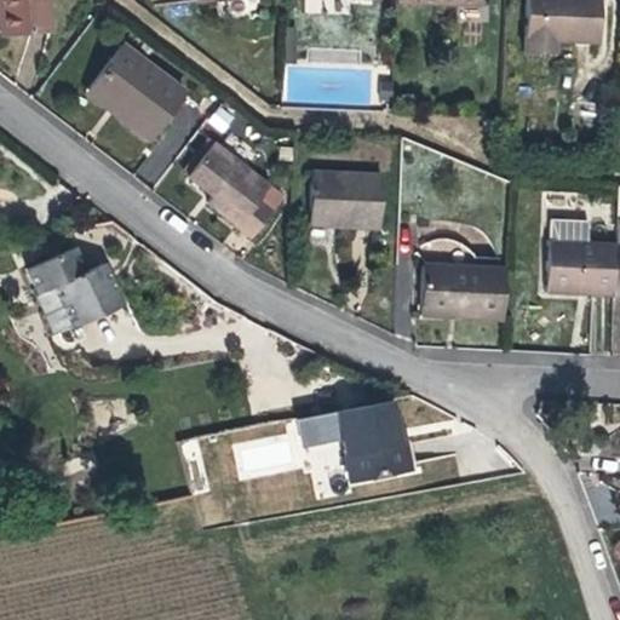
[(6,44),(46,41),(42,0),(0,0),(0,1),(3,1),(6,44)]
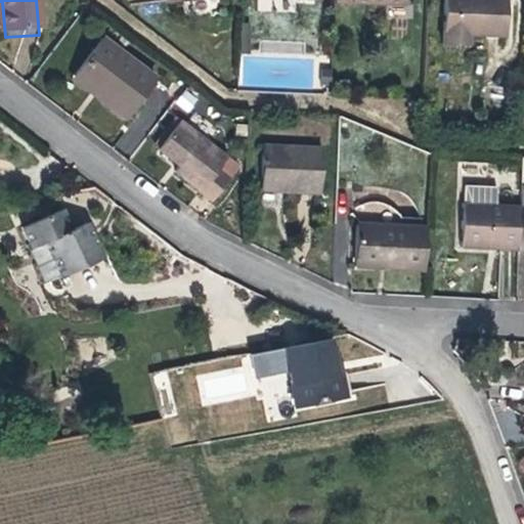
[(438,0),(438,46),(464,46),(464,36),(499,37),(499,0),(438,0)]
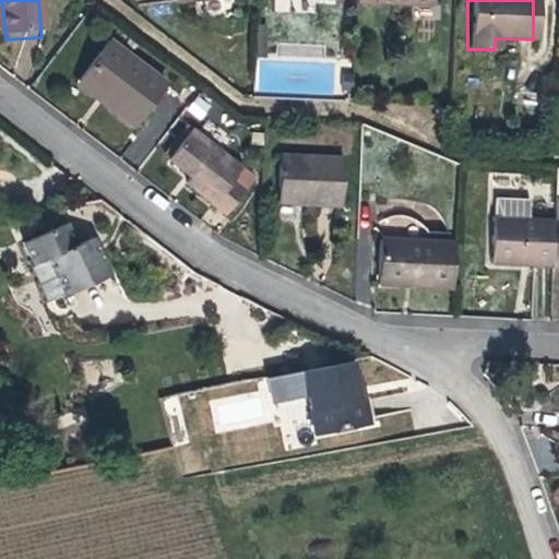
[(132,131),(166,88),(108,45),(80,83),(116,111),(113,116),(132,131)]
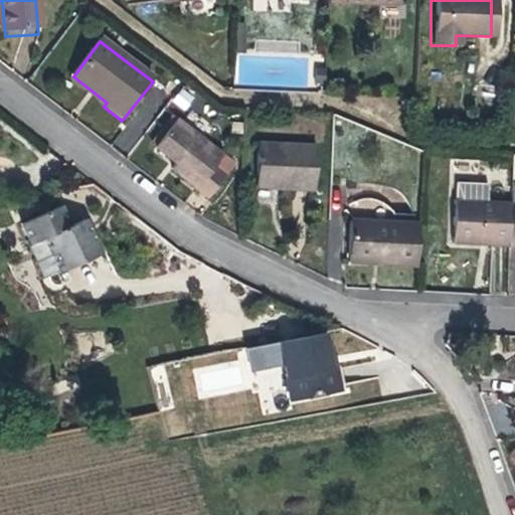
[(321,84),(322,68),(313,68),(313,84),(321,84)]
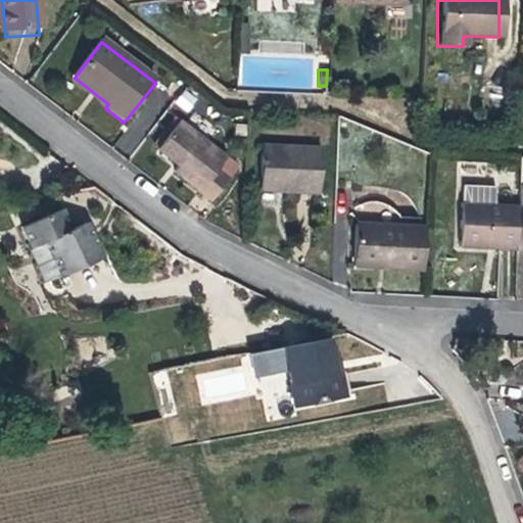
[(105,108),(108,104),(75,78),(70,82),(90,97),(105,108)]
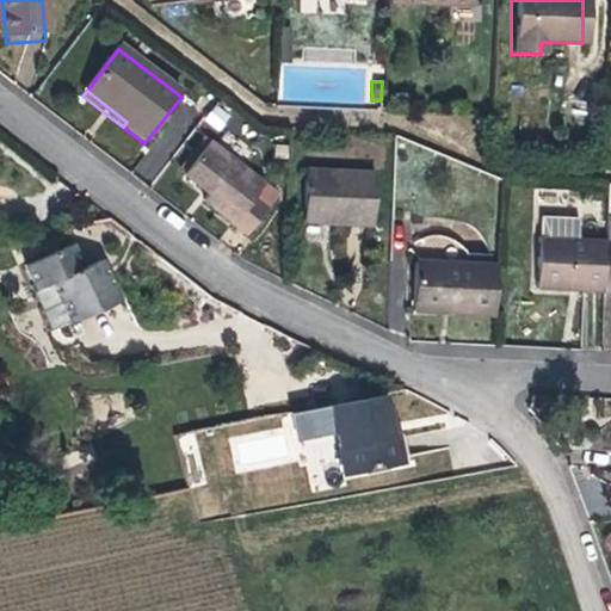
[(203,119),(218,131),(232,115),(216,104),(203,119)]
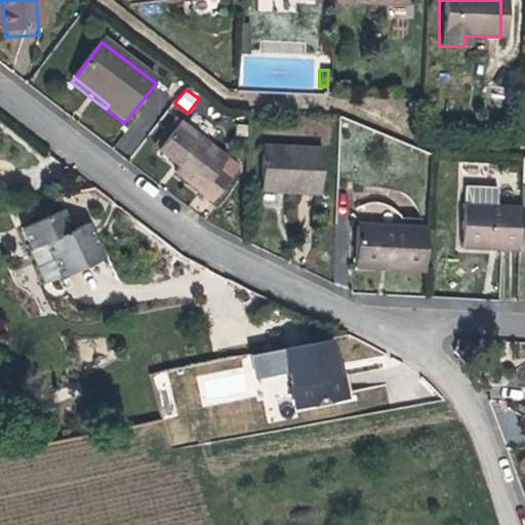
[(219,171),(227,160),(179,125),(159,153),(173,164),(182,170),(176,176),(215,204),(232,182),(219,171)]
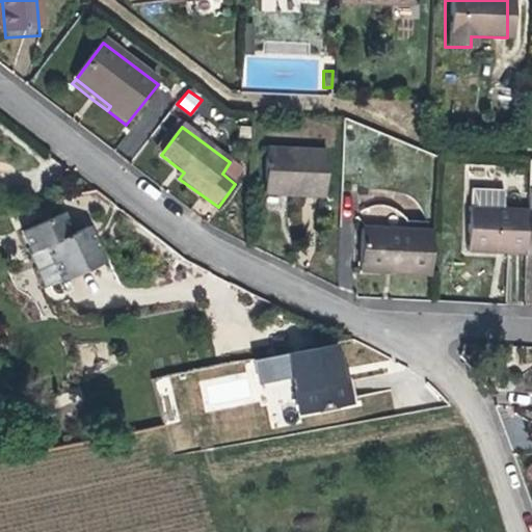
[(324,154),(264,153),(262,196),(284,197),(323,200),(324,154)]
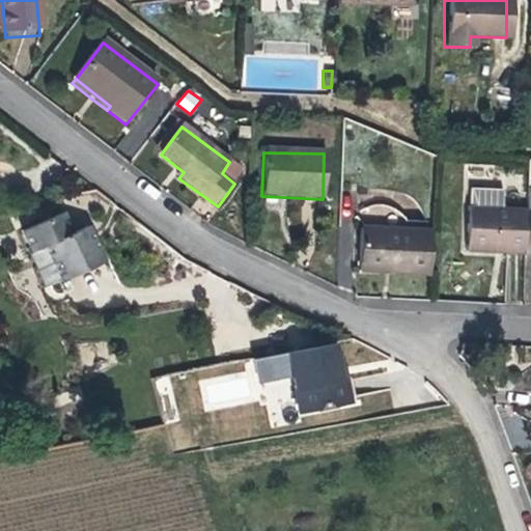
[(528,256),(529,213),(505,213),(504,195),(472,194),(472,211),(469,211),(469,256),(492,256),(528,256)]
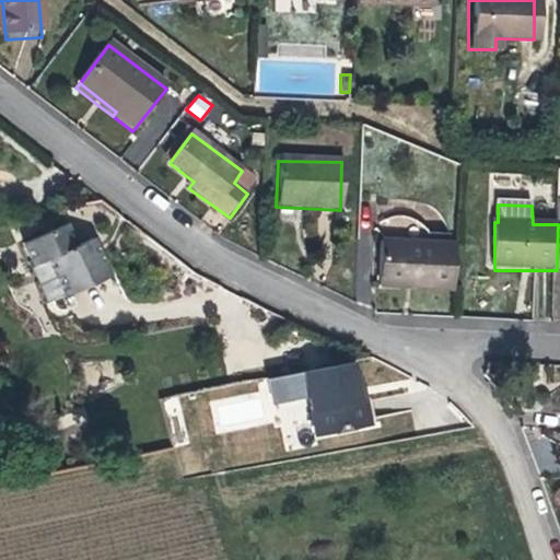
[(86,242),(69,249),(60,229),(18,247),(27,268),(41,263),(59,300),(104,279),(94,258),(86,242)]
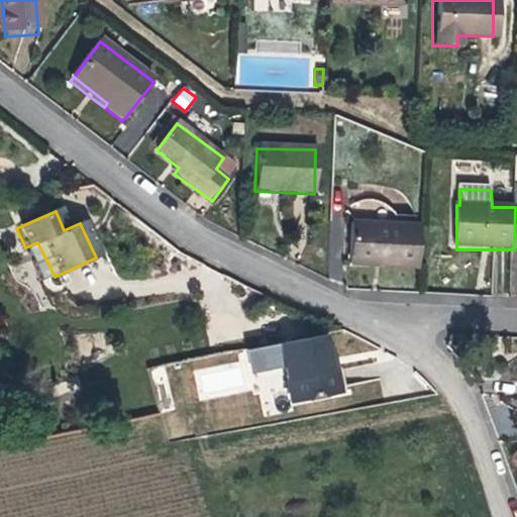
[(421,268),(422,225),(355,225),(354,265),(372,266),(421,268)]
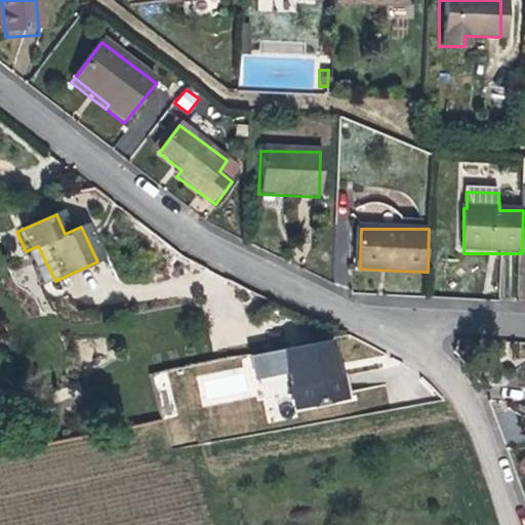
[(336,376),(333,364),(328,340),(251,358),(255,379),(288,373),(295,410),(346,400),(341,376),(336,376)]
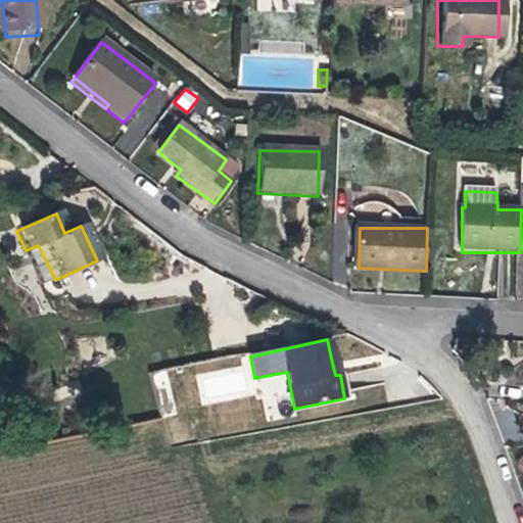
[(246,359),(196,363),(199,402),(249,398),(246,359)]
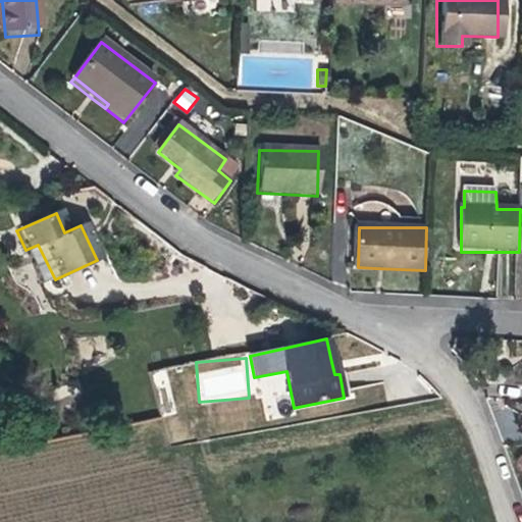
[(187,404),(184,384),(170,386),(173,405),(187,404)]
